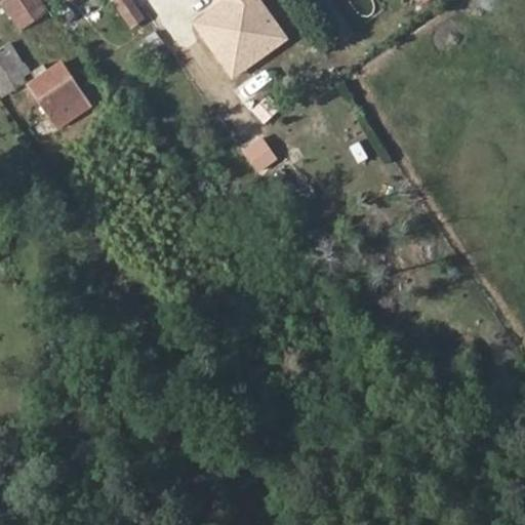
[(1,0),(35,46),(61,28),(40,0),(1,0)]
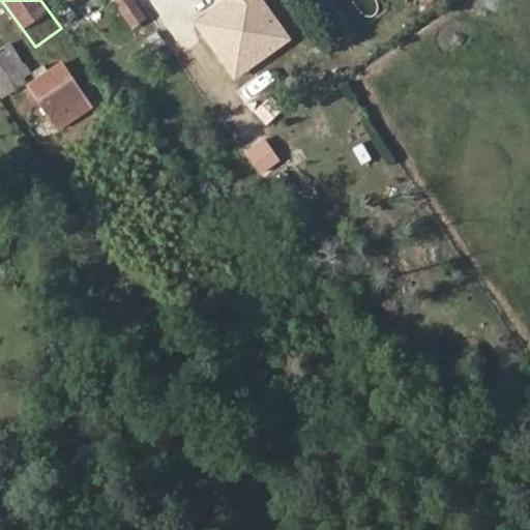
[(116,0),(133,23),(143,15),(133,0),(116,0)]
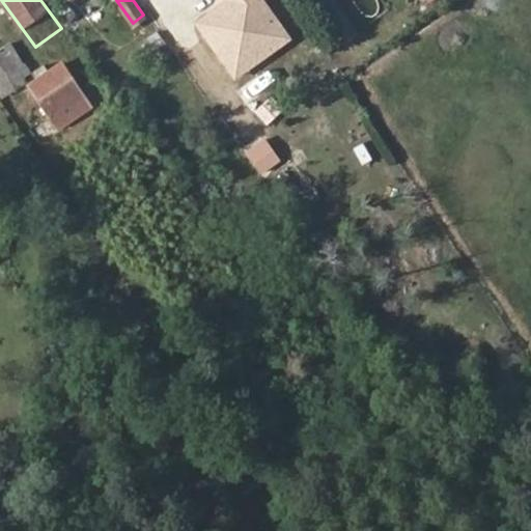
[(264,0),(223,0),(193,22),(235,82),(295,40),(264,0)]
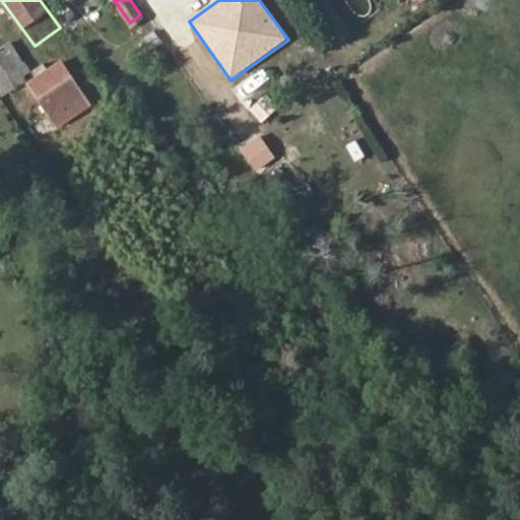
[(58,9),(66,20),(76,13),(68,2),(58,9)]
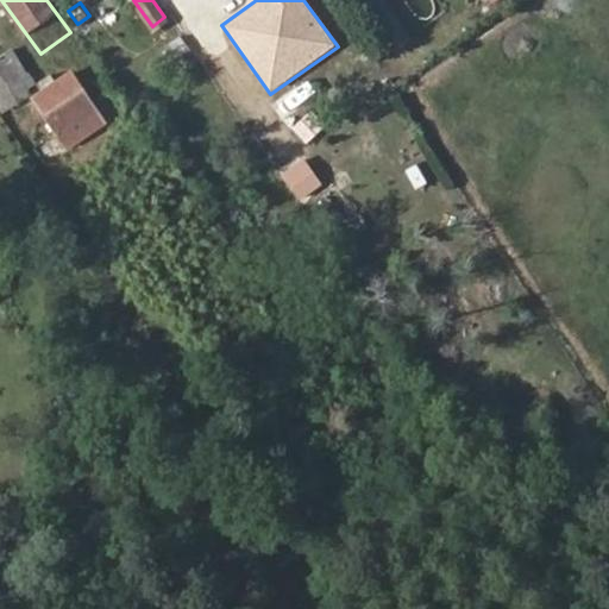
[(0,60),(0,96),(2,101),(31,80),(12,52),(0,60)]
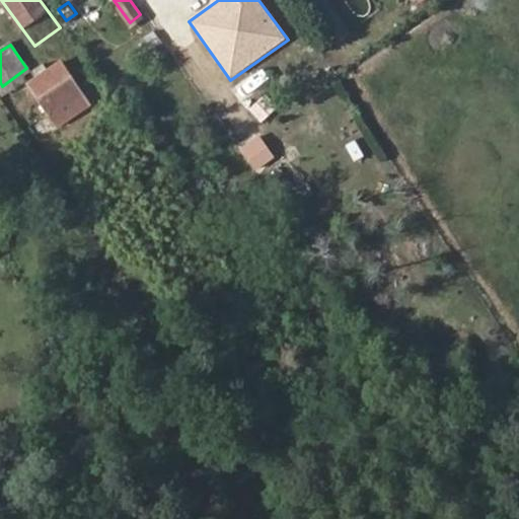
[(61,108),(71,122),(94,105),(65,64),(30,87),(50,117),(61,108)]
